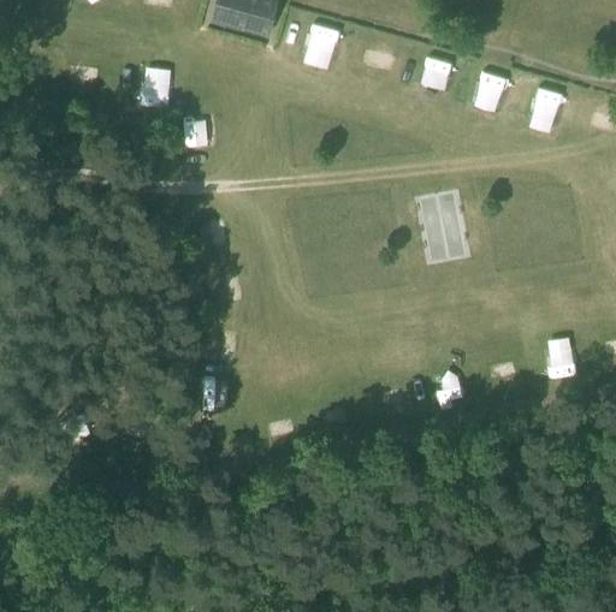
[(221,23),(221,25),(266,39),(277,0),(274,0),(227,0),(227,1),(235,4),(229,27),(223,24),(223,23),(221,23)]
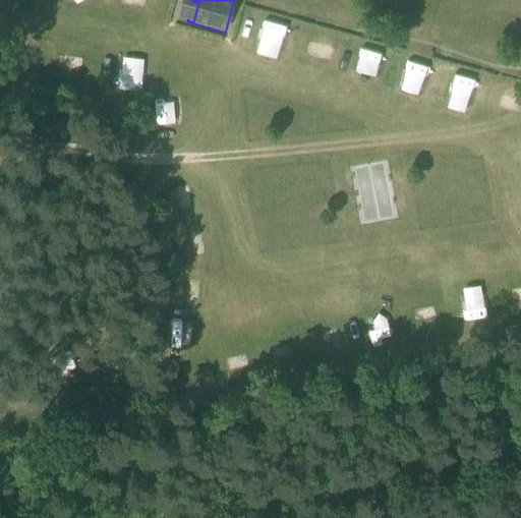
[(261,41),(278,46),(284,26),(267,21),(261,41)]
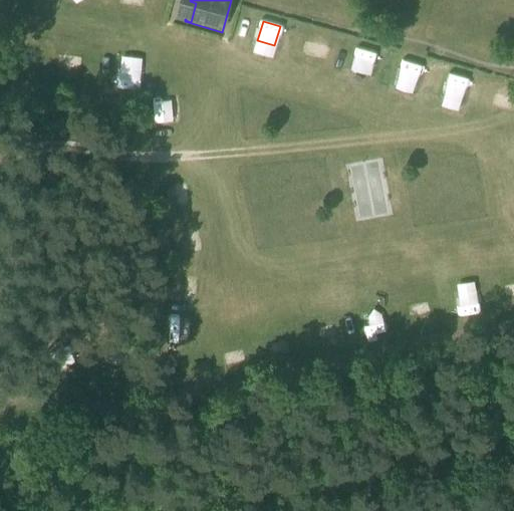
[(347,65),(370,72),(376,53),(353,46),(347,65)]
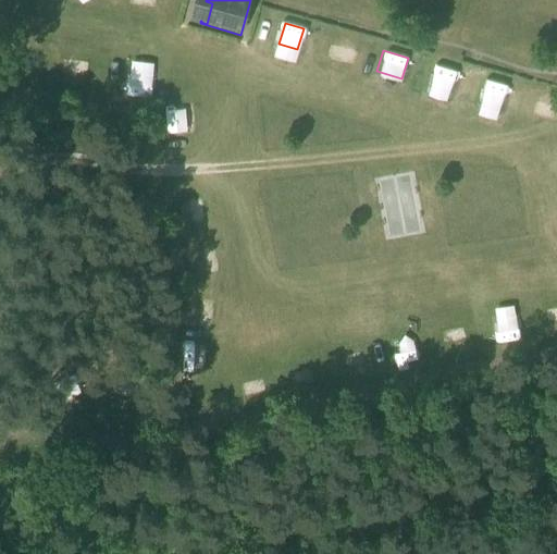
[(449,101),(457,71),(434,64),(425,95),(449,101)]
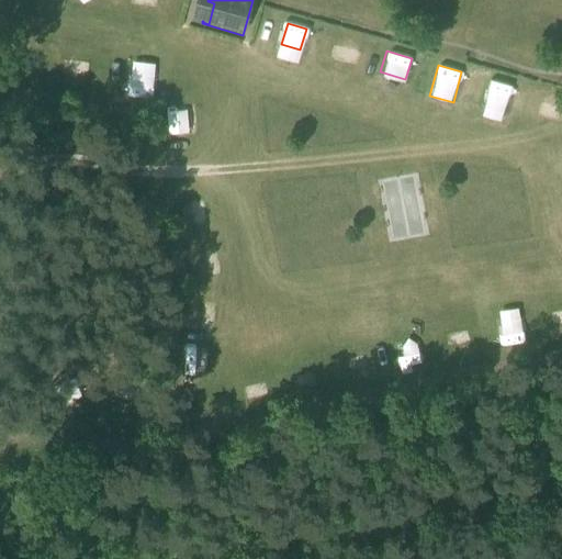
[(504,114),(507,85),(490,82),(486,112),(504,114)]
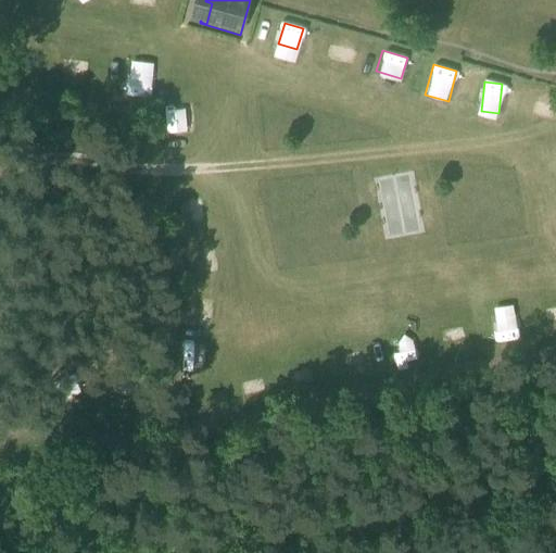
[(186,109),(165,112),(168,133),(188,129),(186,109)]
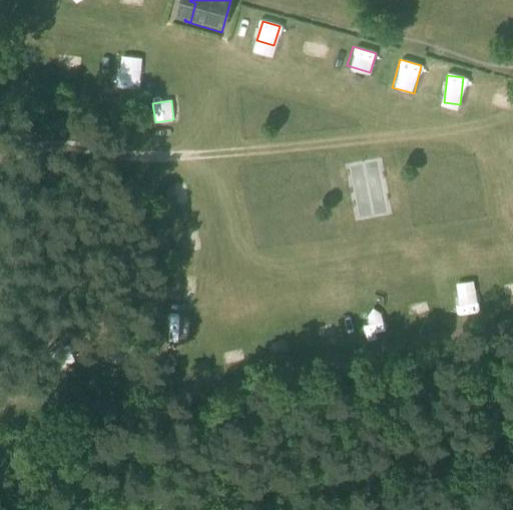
[(475,294),(455,297),(458,316),(478,313),(475,294)]
